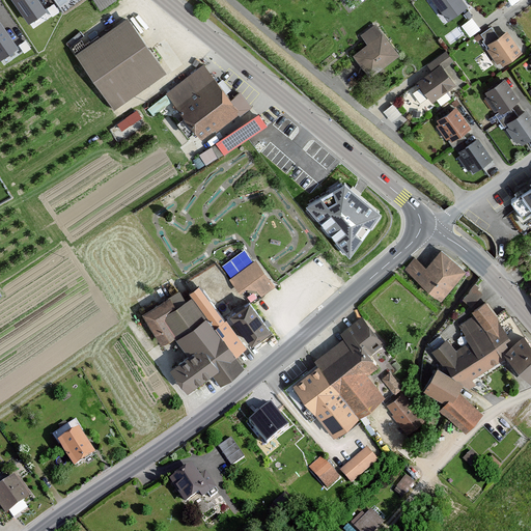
[(46,12),(36,0),(11,0),(29,24),(46,12)]
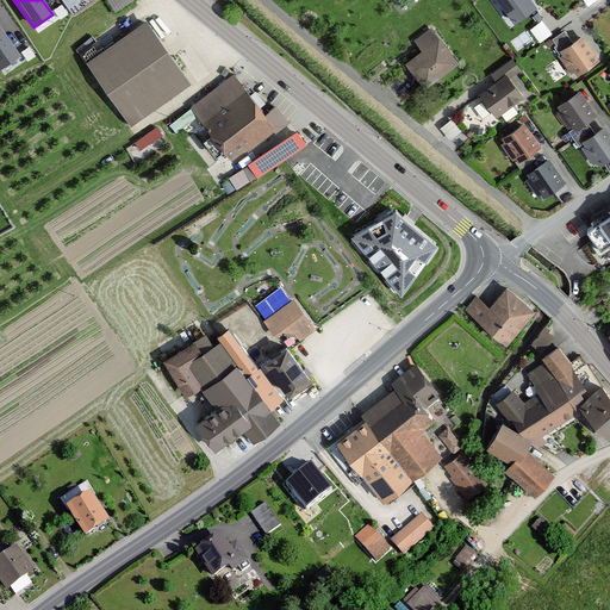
[(536,10),(529,0),(497,0),(515,24),(536,10)]
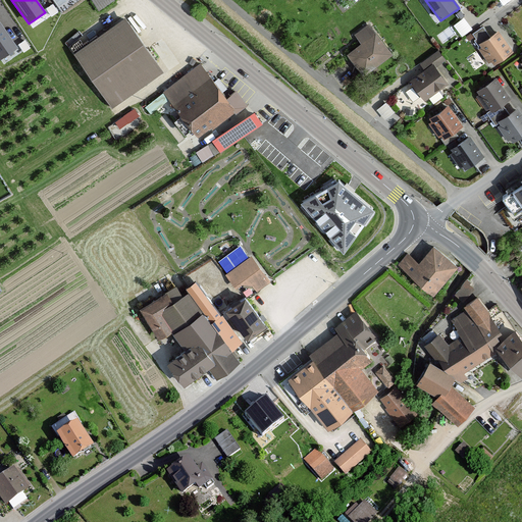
[(465,14),(455,20),(463,33),(473,25),(465,14)]
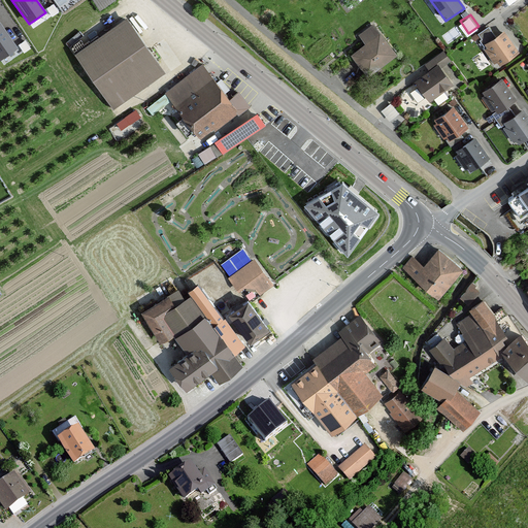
[(112,108),(165,72),(128,18),(74,54),(112,108)]
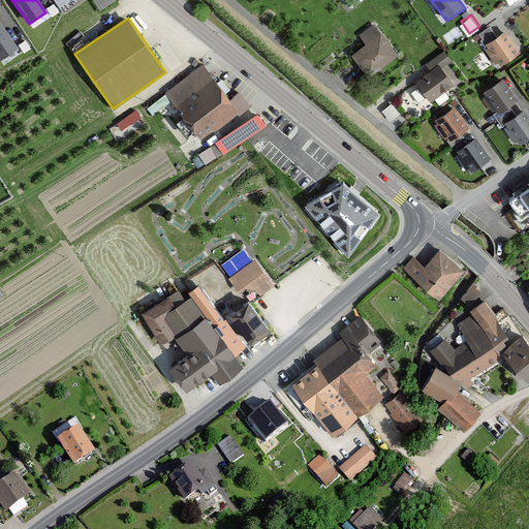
[(0,59),(0,60),(18,49),(0,23),(0,59)]
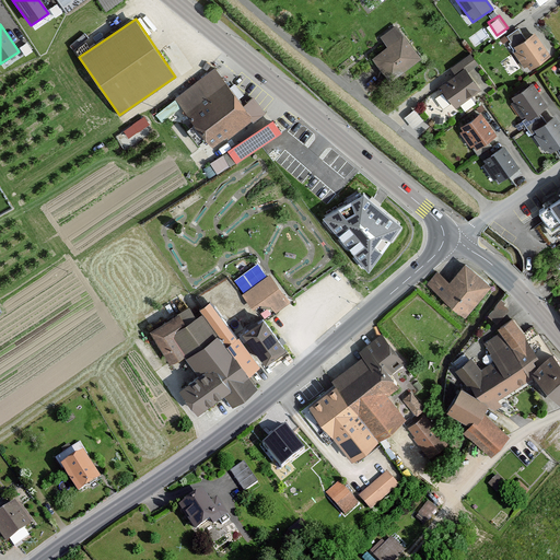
[(391,84),(421,60),(401,35),(399,37),(393,27),(378,38),(386,48),(371,59),(391,84)]
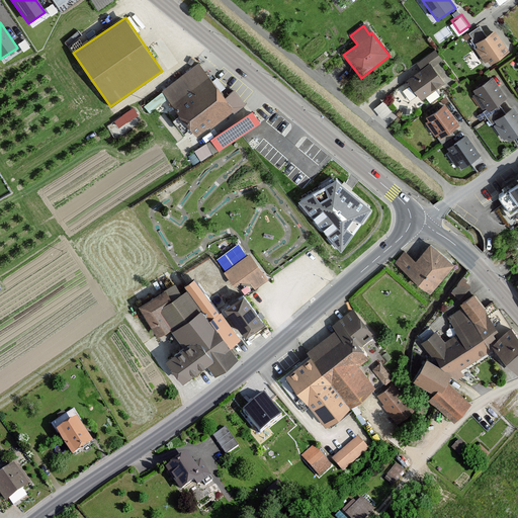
[(486,68),(510,53),(496,31),(471,47),(486,68)]
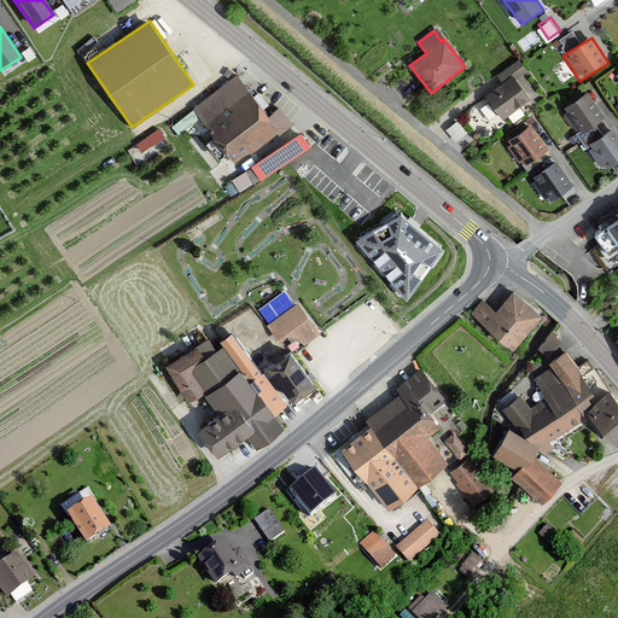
[(503,69),(508,79),(485,95),(503,120),(530,100),(516,80),(528,73),(519,59),(503,69)]
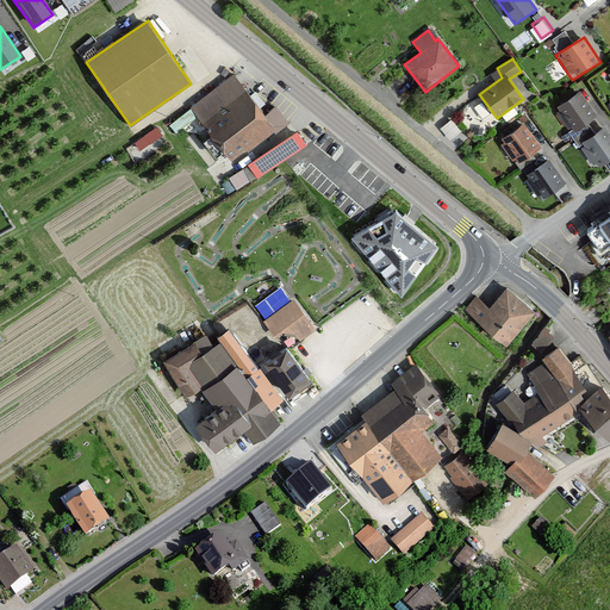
[(230,161),(288,124),(274,107),(266,112),(231,75),(191,110),(230,161)]
